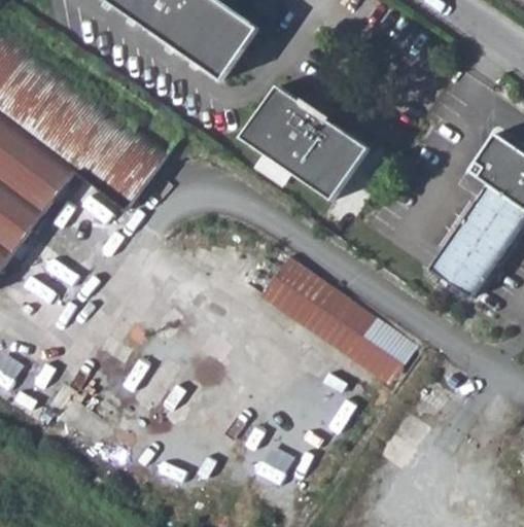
[(106,0),(220,79),(256,28),(216,0),(106,0)]
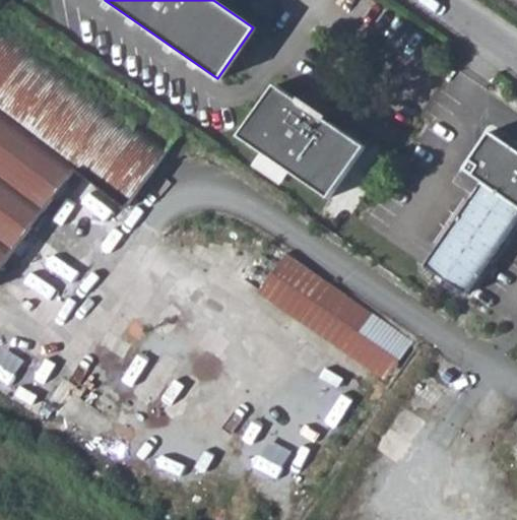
[(0,265),(71,170),(122,206),(168,145),(0,20),(0,265)]
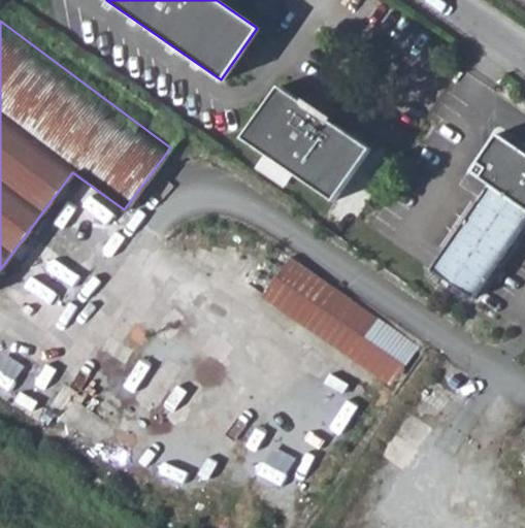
[(276,86),(239,137),(331,200),(367,149),(276,86)]
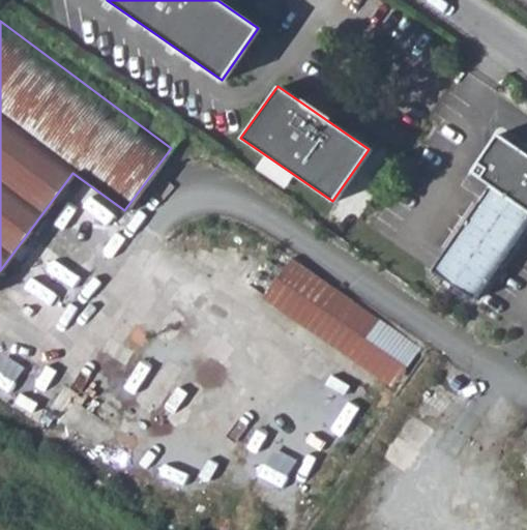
[(526,155),(496,135),(470,173),(489,186),(430,270),(472,300),(526,222),(526,155)]
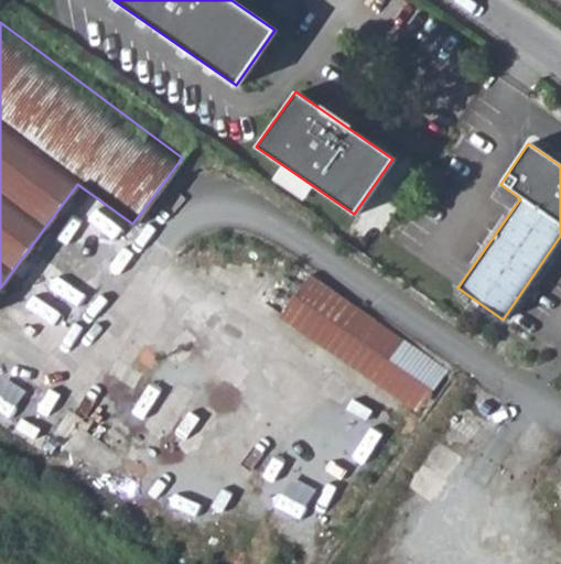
[(278,315),(416,412),(443,371),(306,275),(278,315)]
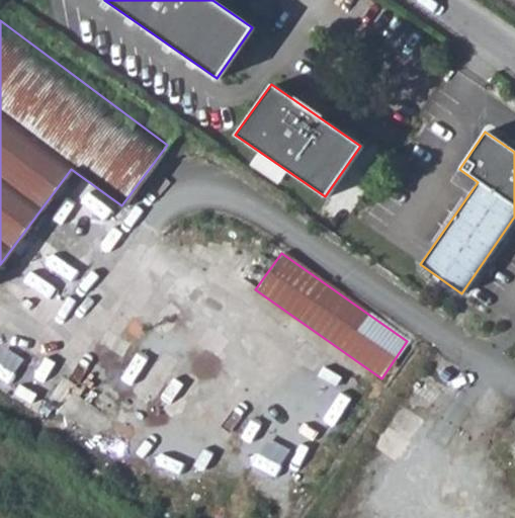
[(514,430),(495,455),(514,470),(514,430)]
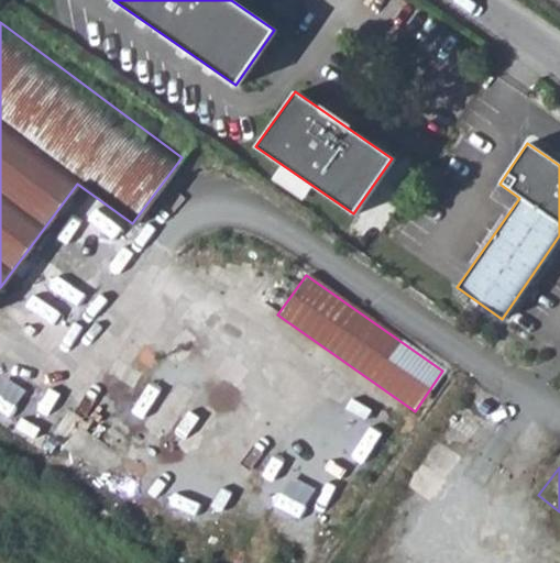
All buildings are outlined.
